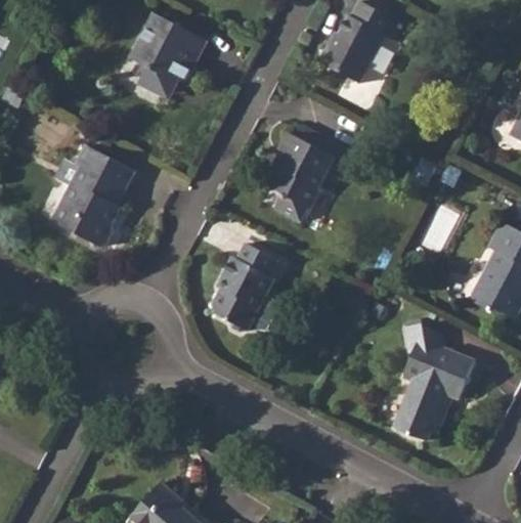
[(388,38),(397,20),(358,0),(350,15),(347,14),(338,33),(334,31),(317,61),(358,83),(383,35),(388,38)]
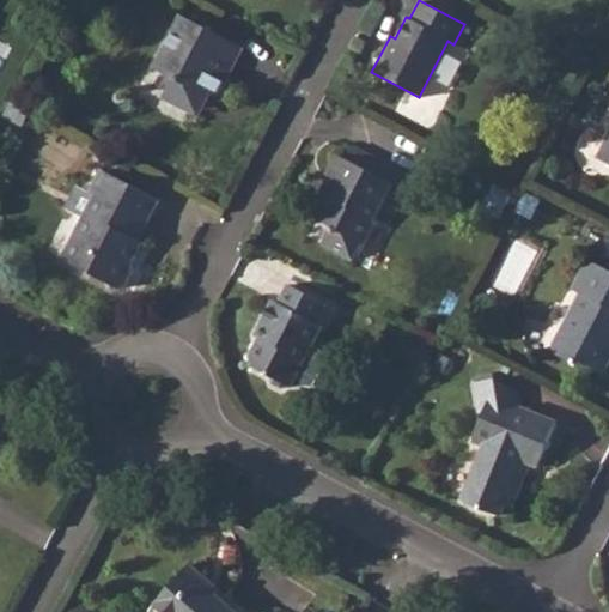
[(215,92),(239,47),(180,14),(151,68),(169,78),(159,96),(195,114),(203,96),(215,92)]
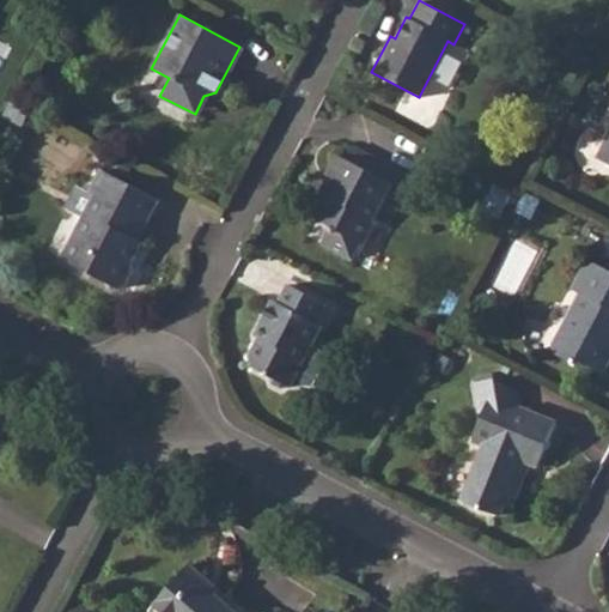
[(608,97),(608,100),(608,127),(594,157),(608,164),(608,97)]
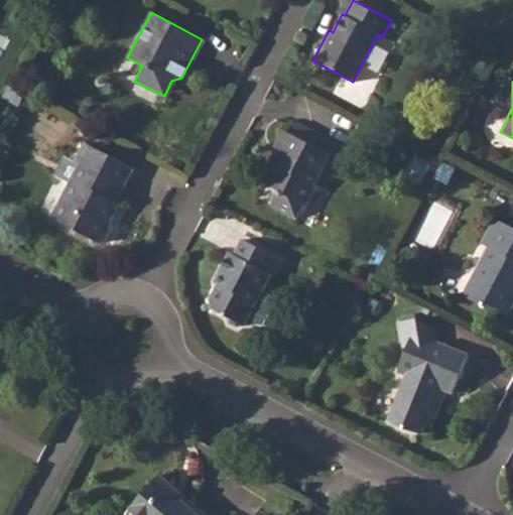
[(22,94),(7,85),(0,98),(16,106),(22,94)]
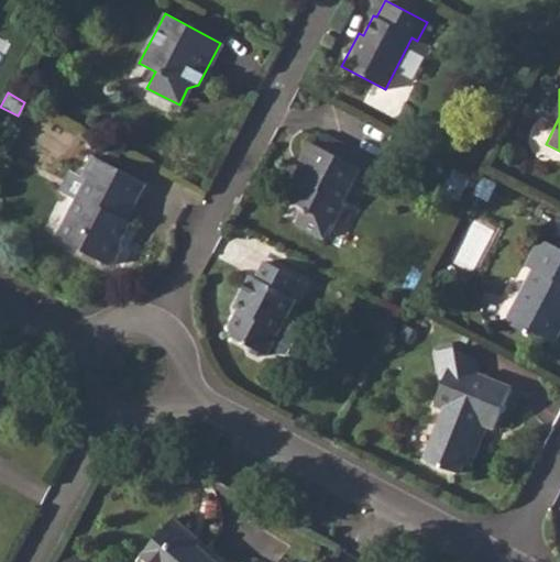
[(379,162),(322,133),(316,145),(307,141),(297,160),(302,162),(306,164),(295,184),(287,199),(303,208),(294,223),(321,239),(330,222),(335,221),(341,207),(340,202),(350,183),(364,190),(379,162)]
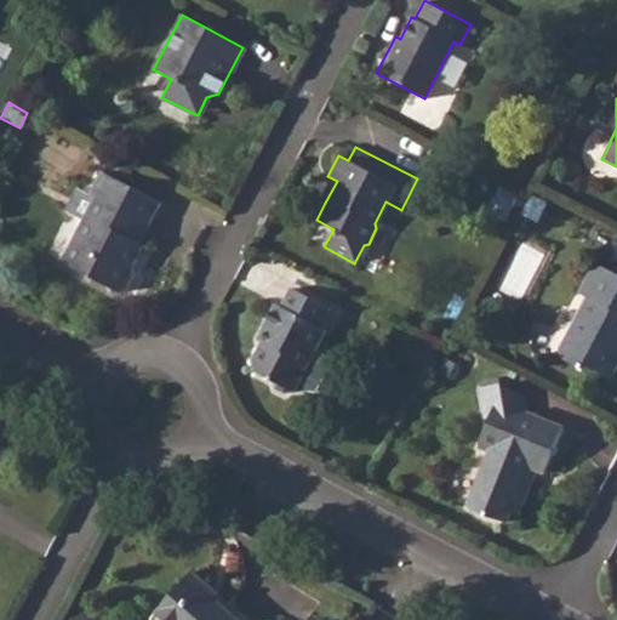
[(138,243),(160,202),(100,171),(89,194),(75,187),(63,211),(81,220),(60,262),(118,293),(125,289),(133,273),(131,266),(143,245),(138,243)]
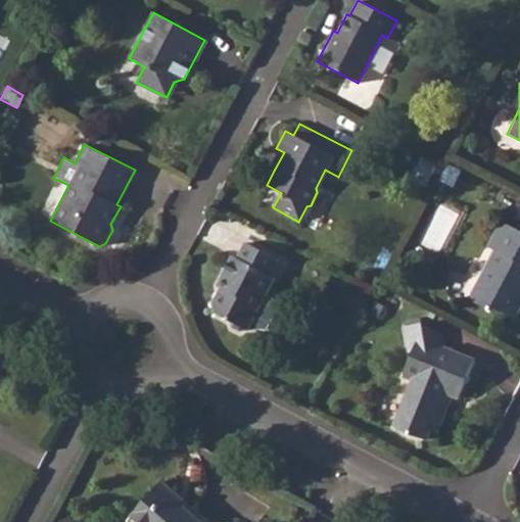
[(270,168),(274,171),(284,152),(280,150),(270,168)]
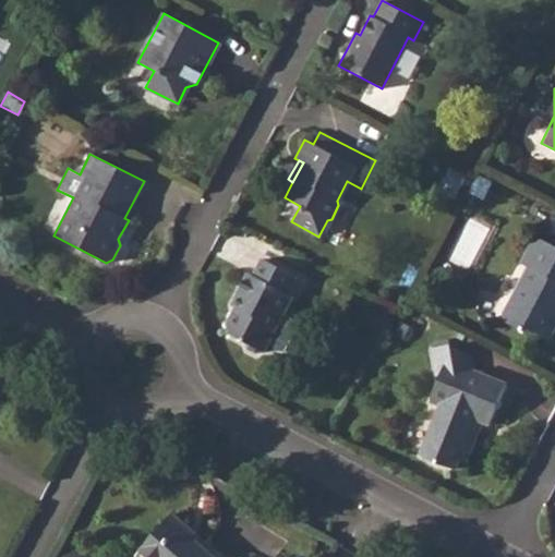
[(463,177),(448,168),(436,190),(453,198),(463,177)]
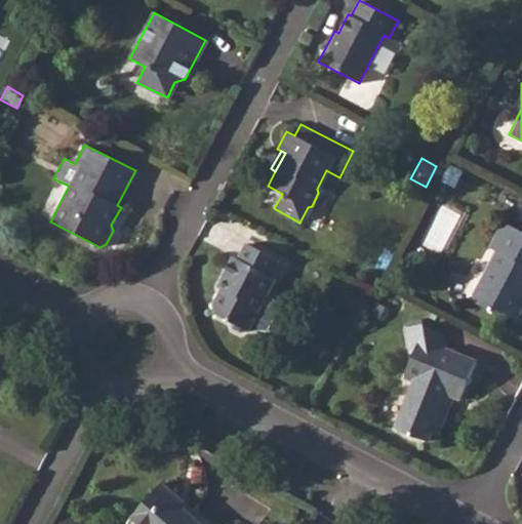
[(457,171),(447,166),(441,180),(451,186),(457,171)]
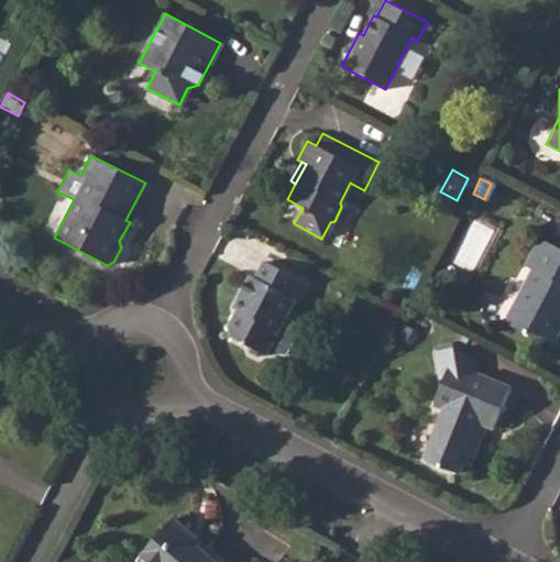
[(559,249),(538,238),(523,265),(530,268),(505,317),(507,324),(526,334),(533,331),(552,342),(559,328),(559,249)]
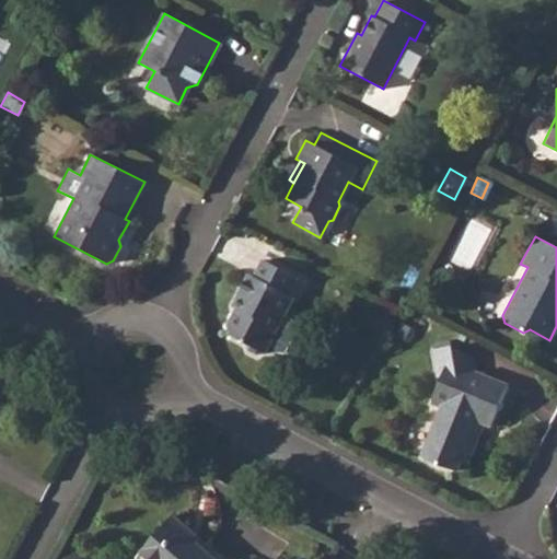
[(296,277),(263,260),(254,277),(248,274),(236,295),(241,298),(225,327),(229,335),(245,344),(246,349),(255,354),(262,351),(263,352),(264,351),(283,352),(298,324),(282,315),(292,297),(287,294),(296,277)]
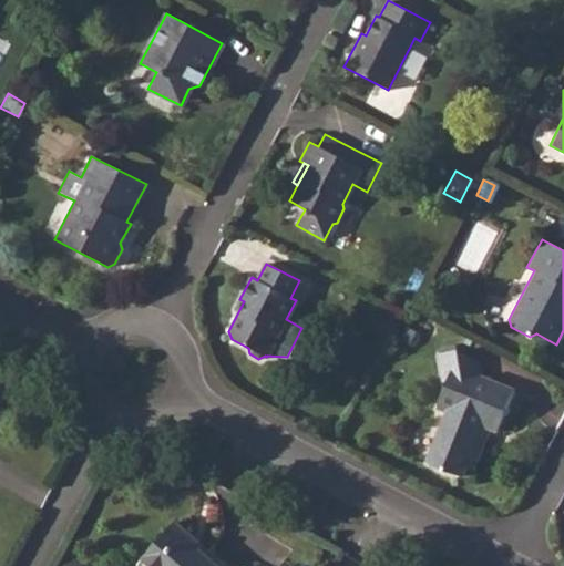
[(461,477),(464,469),(471,471),(488,428),(496,431),(513,390),(479,378),(477,361),(457,351),(437,353),(442,380),(445,382),(436,407),(447,411),(426,462),(461,477)]
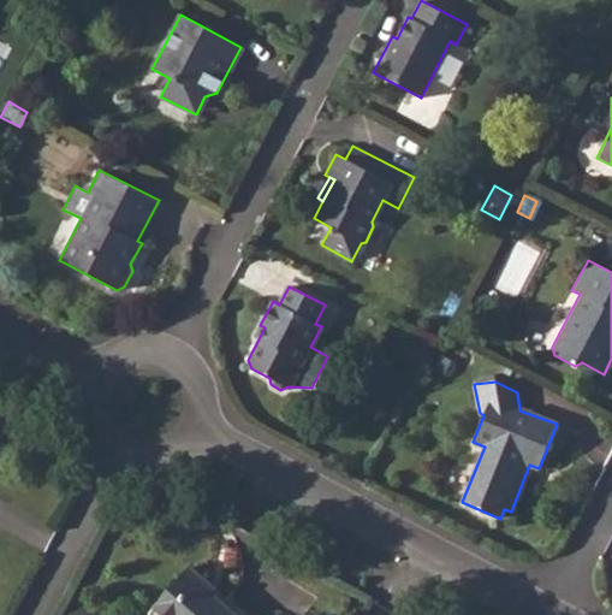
[(244,614),(189,566),(148,613),(147,614),(244,614)]
